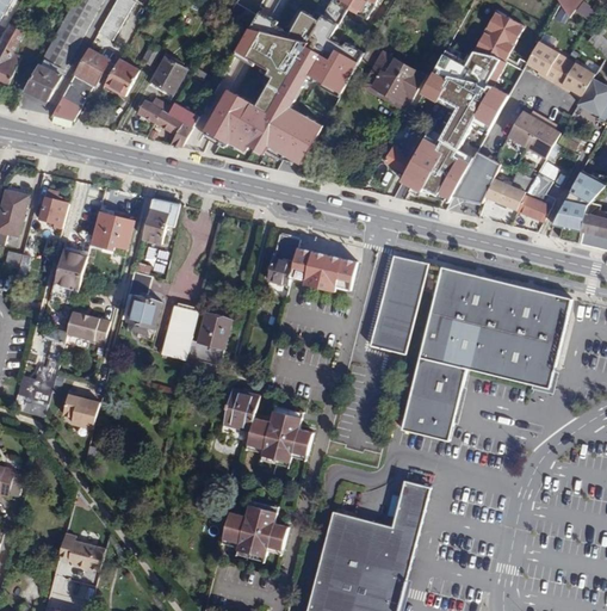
[(72,0),(23,90),(45,102),(59,76),(57,75),(59,72),(53,69),(55,66),(61,69),(63,69),(101,0),(72,0)]
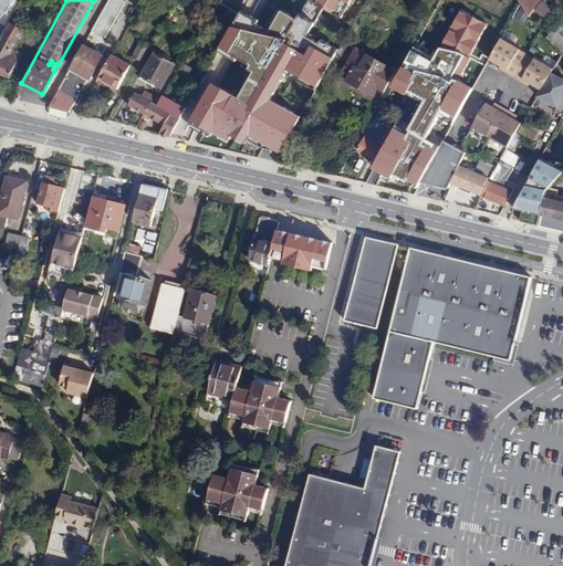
[(124,0),(123,0),(106,0),(102,8),(115,16),(124,0)]
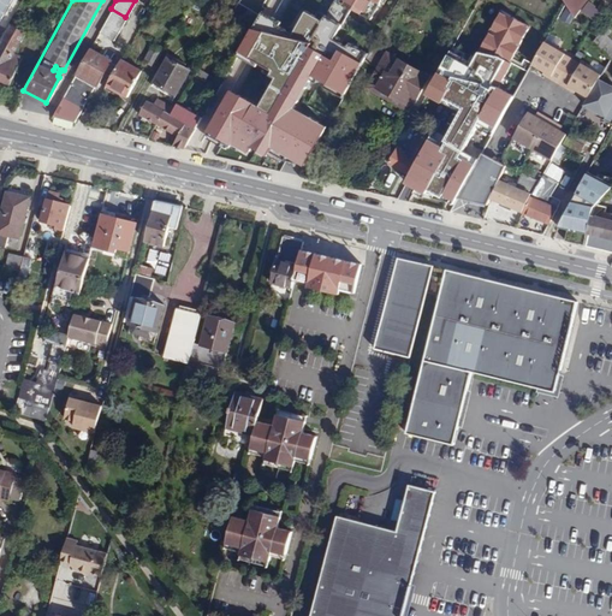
[(293,160),(315,120),(344,69),(367,29),(356,23),(362,12),(342,0),(340,0),(320,39),(310,34),(306,43),(268,107),(277,112),(261,141),(268,146),(293,160)]
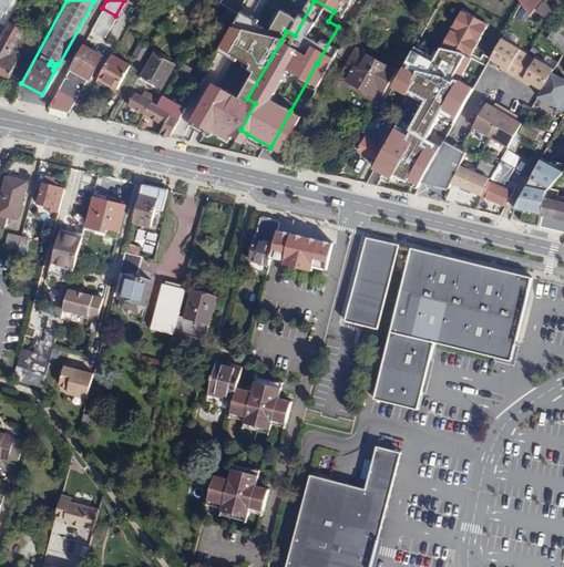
[(515,0),(527,17),(532,9),(539,1),(539,0),(515,0)]
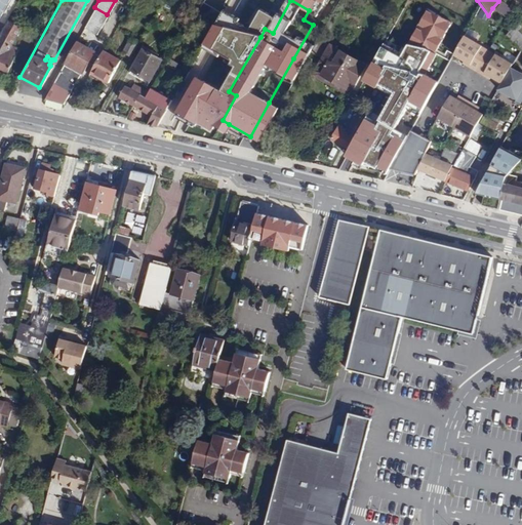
[(498,1),(492,8),(507,18),(511,12),(505,8),(506,6),(498,1)]
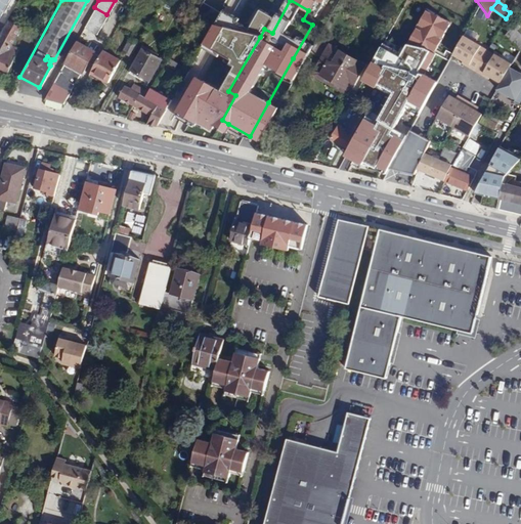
[(106,14),(94,7),(83,29),(94,35),(106,14)]
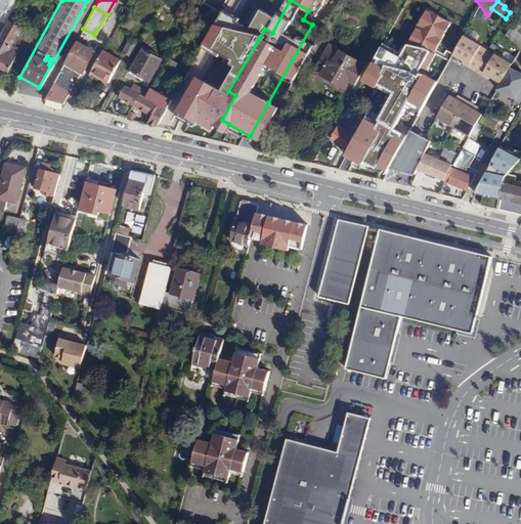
[(427,49),(432,51),(447,22),(421,8),(403,42),(422,46),(427,49)]
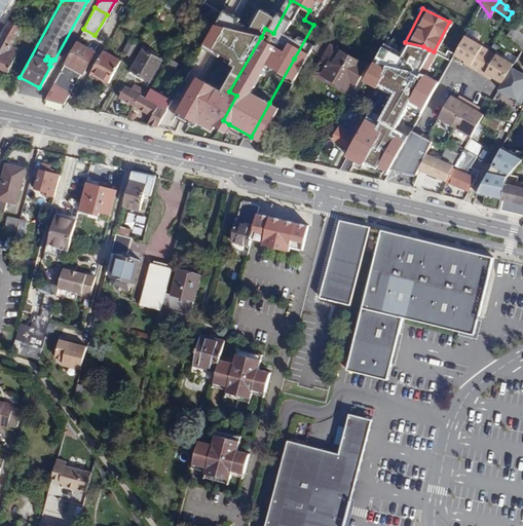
[(19,28),(6,21),(0,32),(0,69),(6,72),(15,49),(9,46),(19,28)]
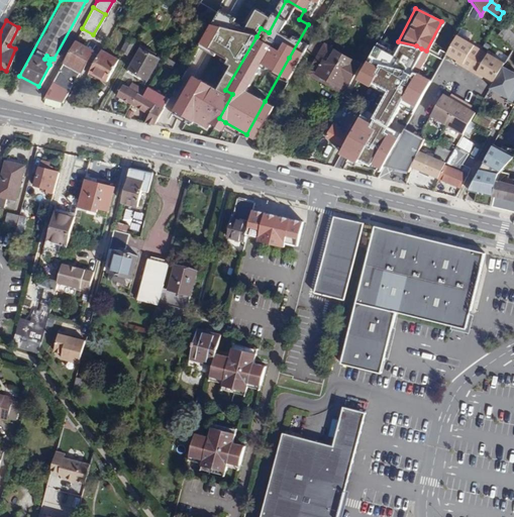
[(509,46),(513,39),(513,36),(508,30),(510,26),(506,22),(496,34),(509,46)]
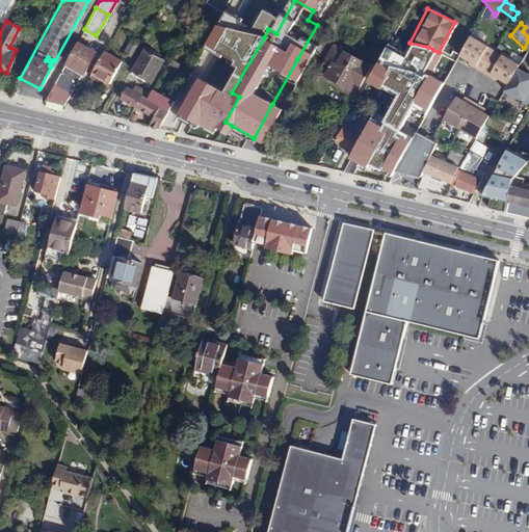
[(232,92),(264,37),(214,24),(201,45),(235,63),(222,89),(230,96),(232,92)]
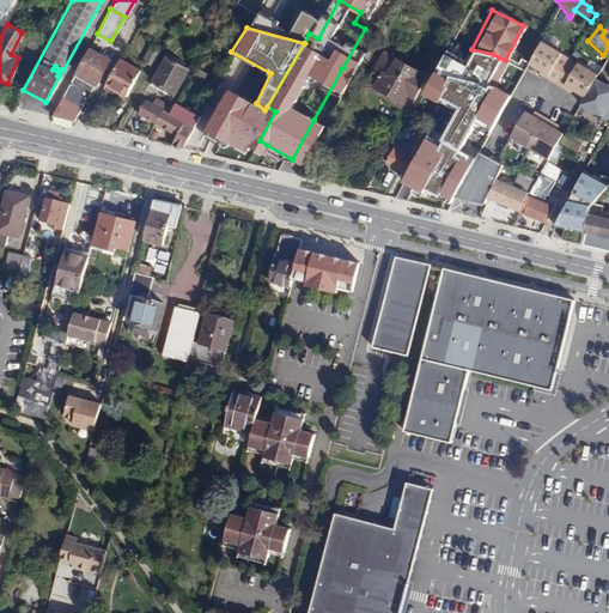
[(582,96),(592,78),(595,73),(539,42),(527,64),(539,71),(546,74),(544,77),(546,78),(561,87),(562,85),(570,89),(582,96)]
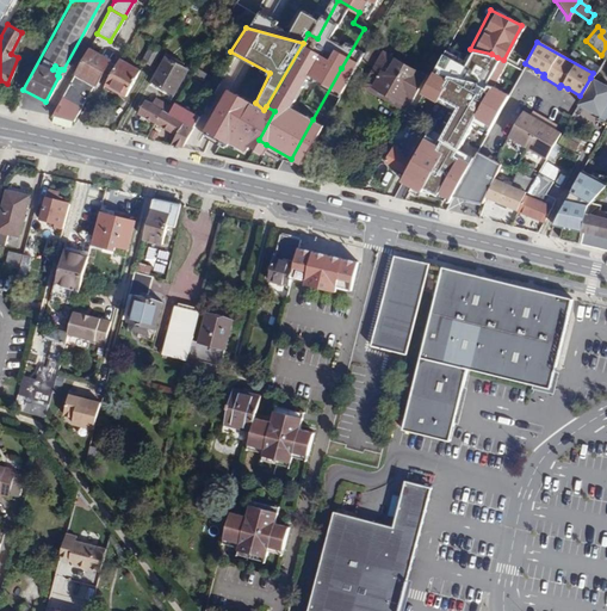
[(148,65),(158,50),(148,45),(141,60),(148,65)]
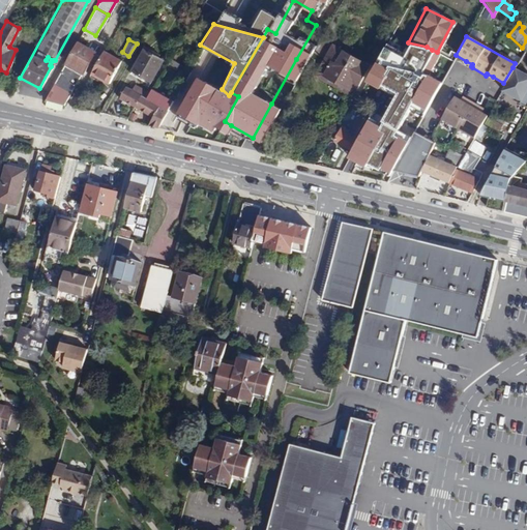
[(427,47),(408,42),(402,54),(382,45),(374,59),(385,65),(412,71),(419,75),(432,50),(427,47)]
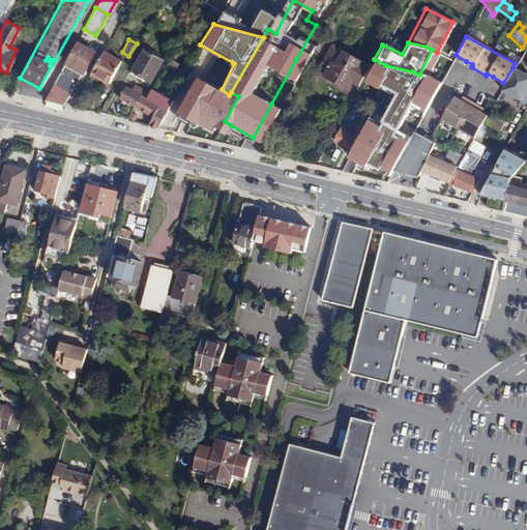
[(76,43),(64,63),(81,74),(93,53),(76,43)]
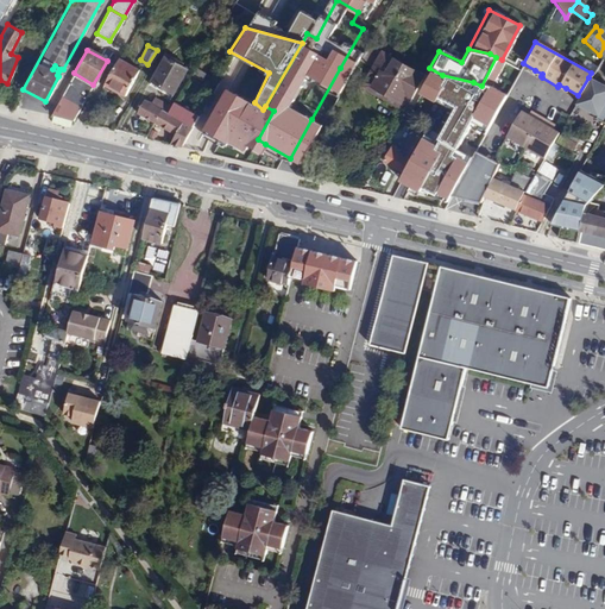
[(421,75),(380,52),(361,87),(396,107),(403,96),(408,99),(421,75)]
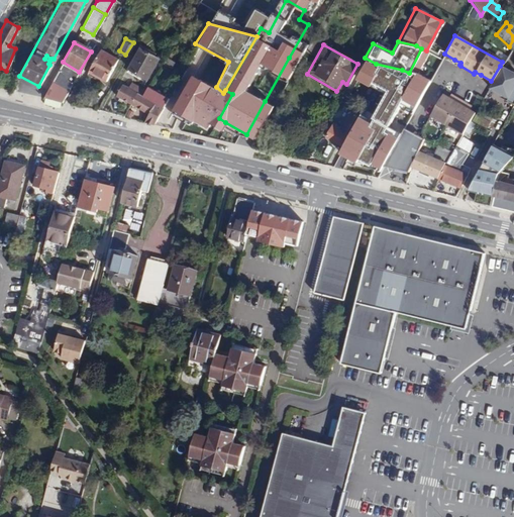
[(126,69),(144,79),(156,59),(138,48),(126,69)]
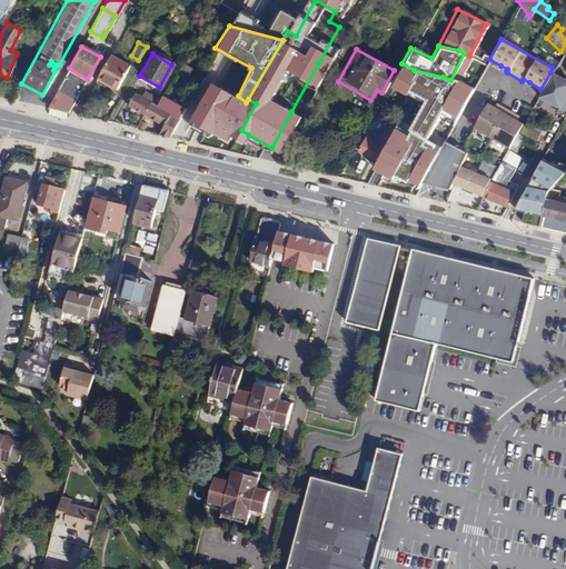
[(128,66),(109,56),(96,78),(115,89),(128,66)]
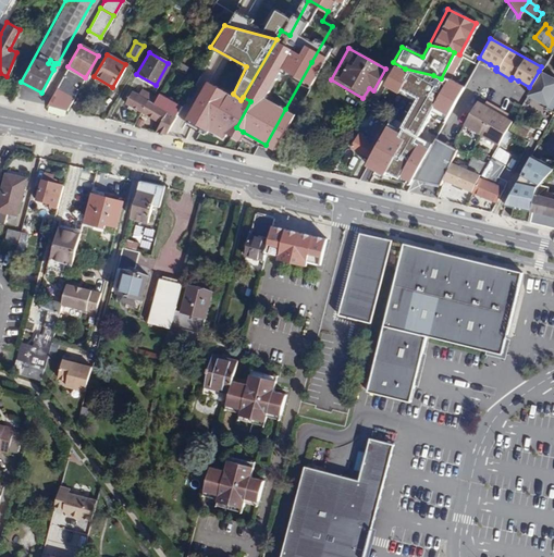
[(214,54),(207,71),(217,75),(224,59),(214,54)]
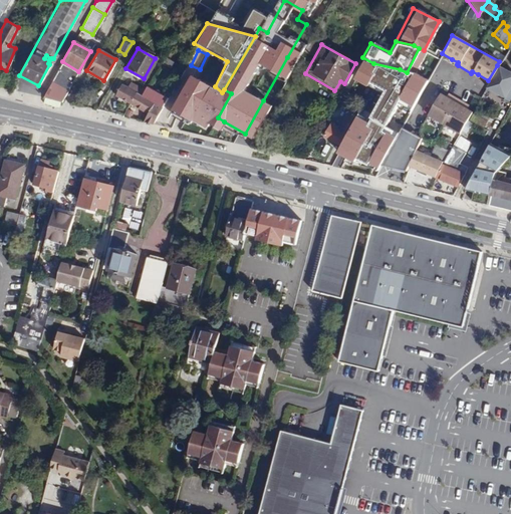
[(172,59),(167,56),(160,68),(166,71),(172,59)]
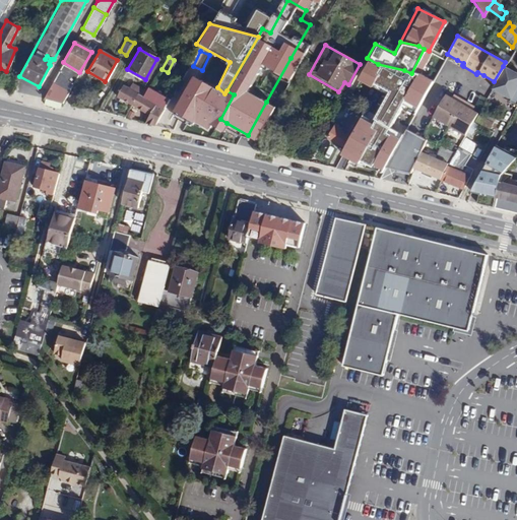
[(266,102),(274,106),(299,62),(291,58),(266,102)]
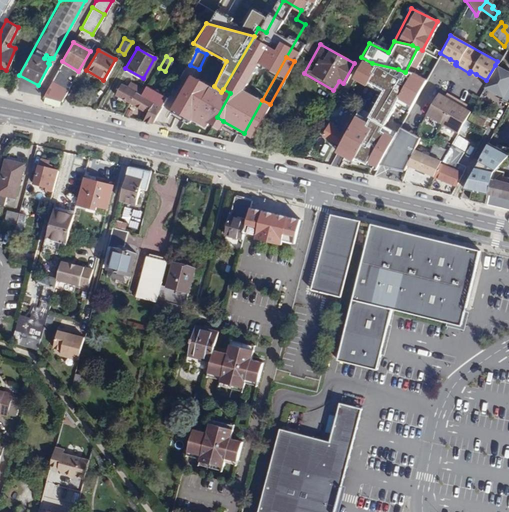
[(60,64),(42,97),(60,101),(76,73),(60,64)]
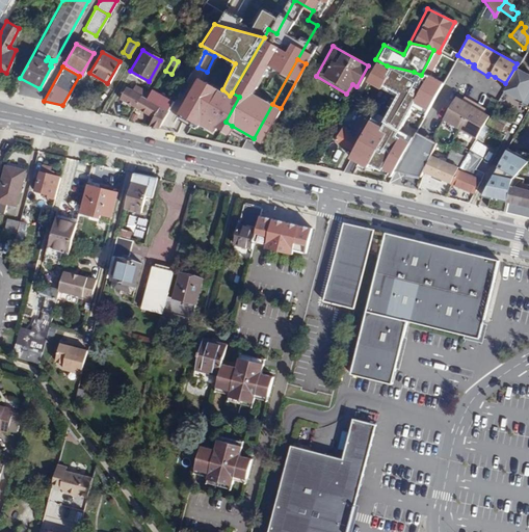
[(528,76),(514,68),(505,83),(502,89),(513,97),(520,100),(519,104),(526,108),(528,102),(528,76)]
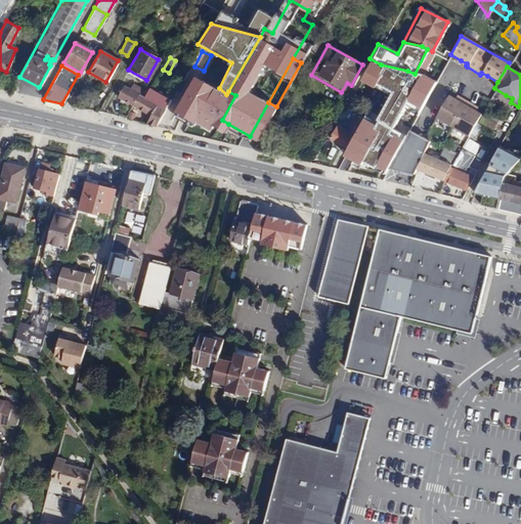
[(145,83),(146,80),(128,70),(126,73),(145,83)]
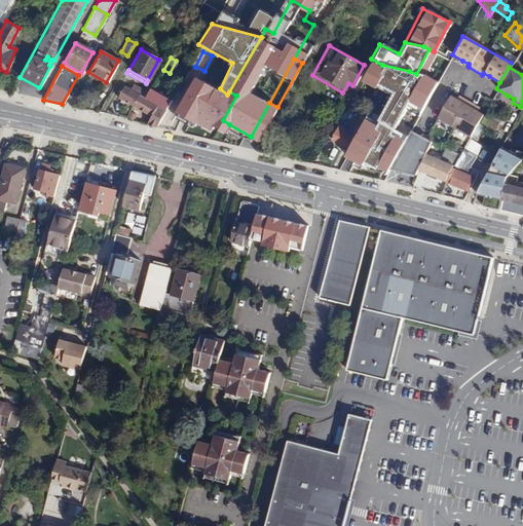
[(396,77),(406,82),(408,77),(400,72),(396,77)]
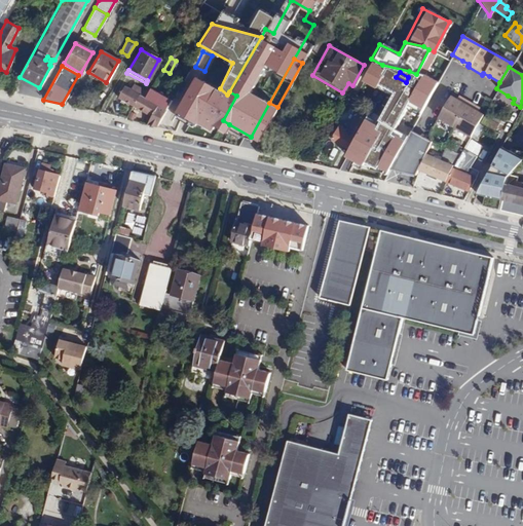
[(227,95),(220,88),(194,75),(175,111),(209,129),(210,125),(225,132),(229,124),(223,120),(236,96),(229,91),(227,95)]
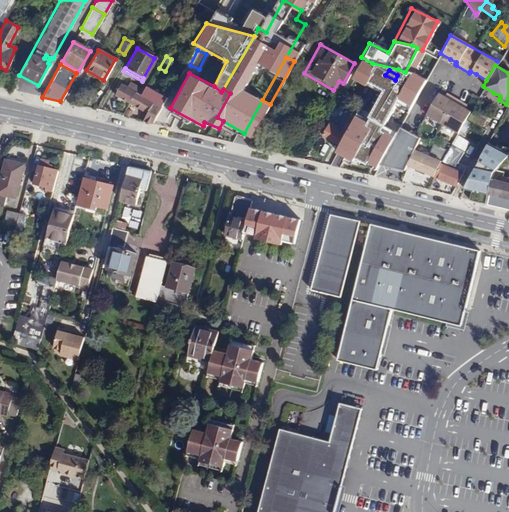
[(399,128),(404,117),(399,115),(413,90),(395,80),(385,75),(384,74),(370,100),(375,102),(362,120),(358,128),(387,144),(399,128)]
